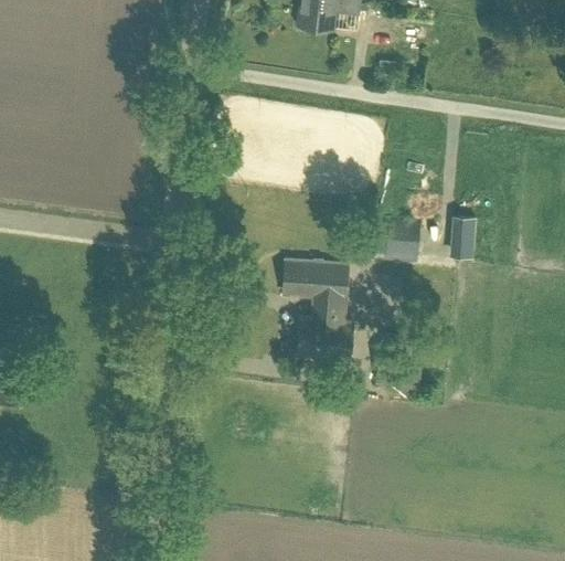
[(359,17),(360,4),(317,0),(299,0),(296,28),(333,32),(336,14),(359,17)]
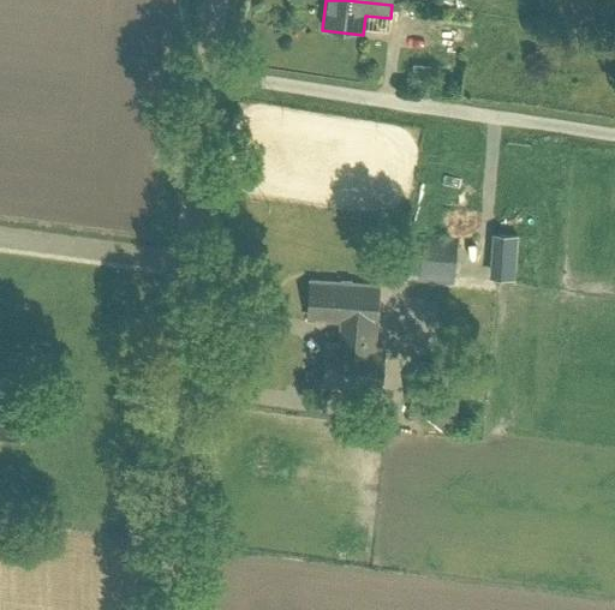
[(496,277),(523,280),(526,233),(500,231),(496,277)]
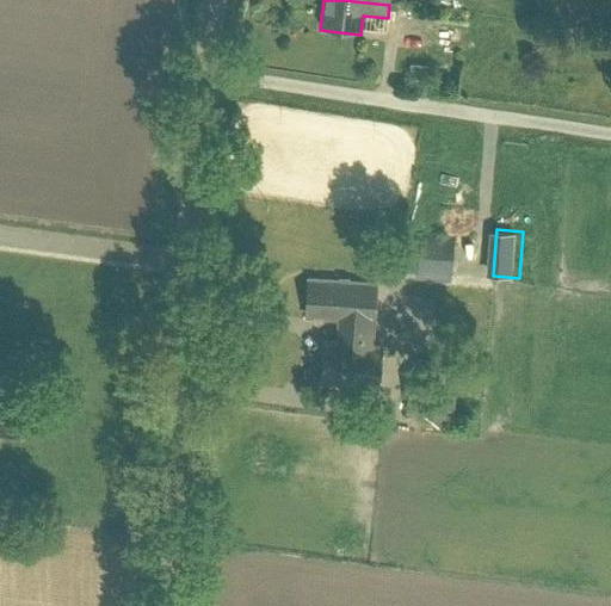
[(452,278),(455,245),(390,239),(388,272),(452,278)]
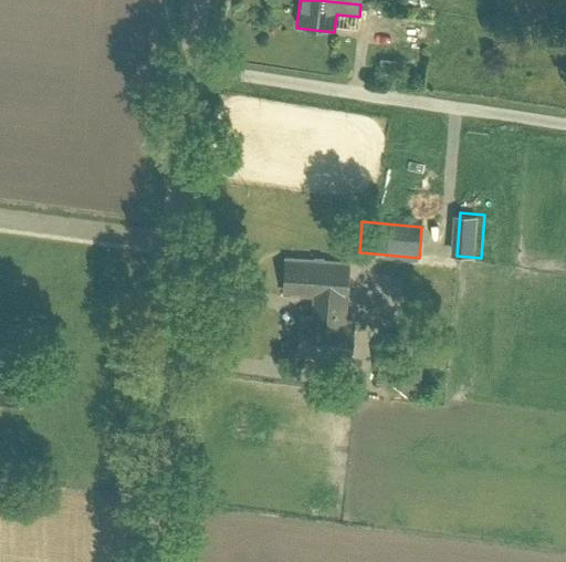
[(285,261),(283,293),(302,294),(301,299),(315,300),(313,325),(300,324),(297,356),(349,360),(353,324),(344,323),(345,302),(348,266),(285,261)]
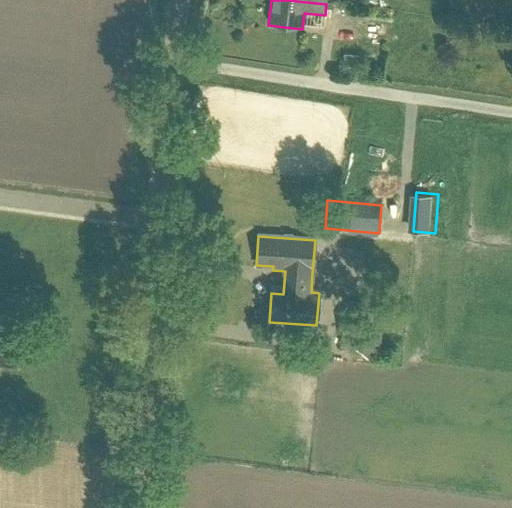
[(383,313),(384,309),(344,306),(341,350),(380,353),(381,338),(383,313)]
